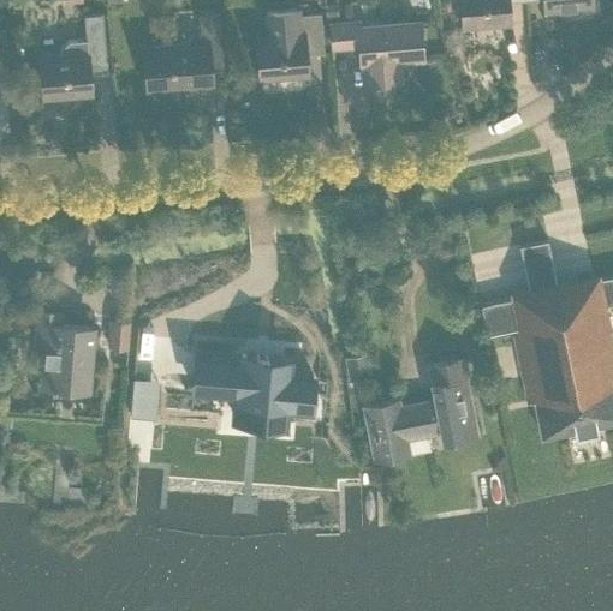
[(513,29),(511,4),(528,3),(527,0),(460,0),(464,33),(513,29)]
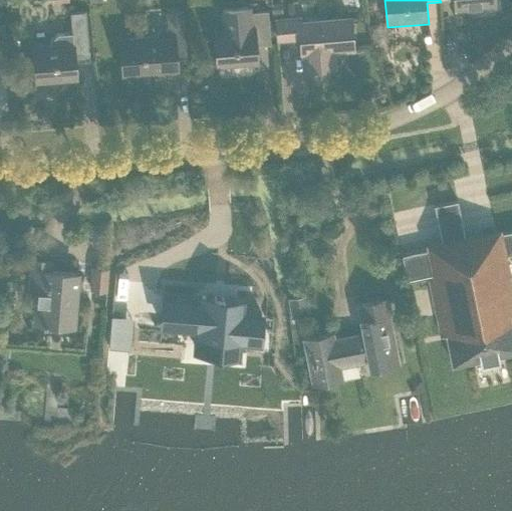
[(454,0),(456,10),(496,7),(495,0),(454,0)]
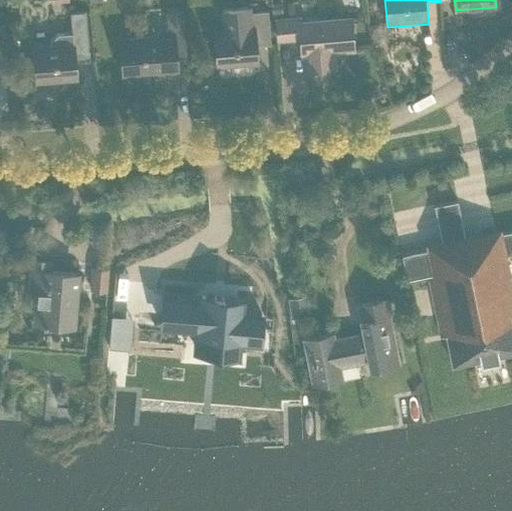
[(273,6),(273,16),(274,16),(283,16),(283,6),(277,6),(273,6)]
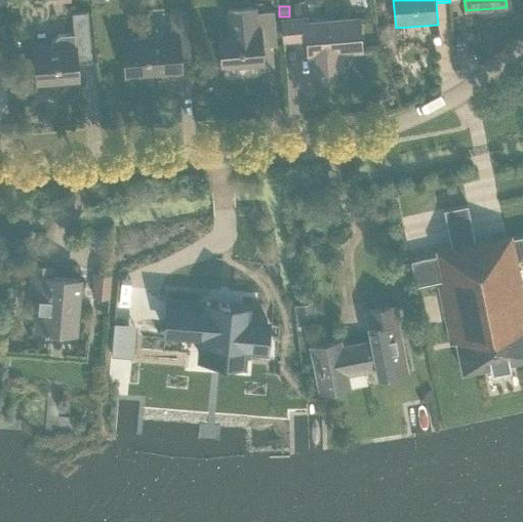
[(257,9),(227,11),(229,35),(219,35),(223,73),(265,69),(263,42),(277,41),(274,8),(257,9)]
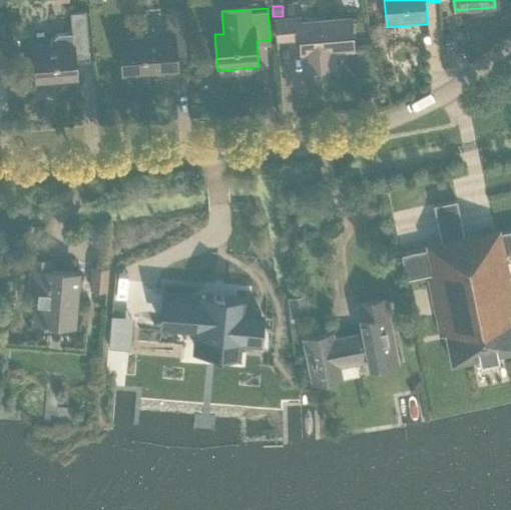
[(85,13),(70,15),(72,34),(58,35),(50,45),(33,46),(37,86),(78,82),(76,63),(90,61),(85,13)]
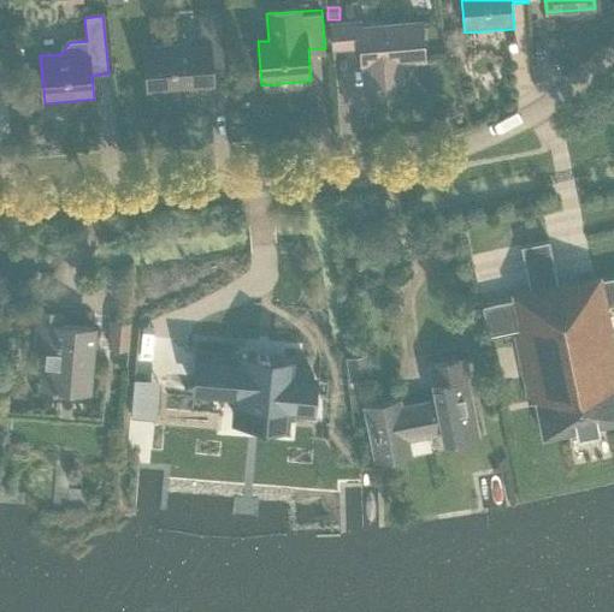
[(211,89),(210,70),(225,69),(220,16),(200,18),(202,46),(148,51),(152,94),(211,89)]
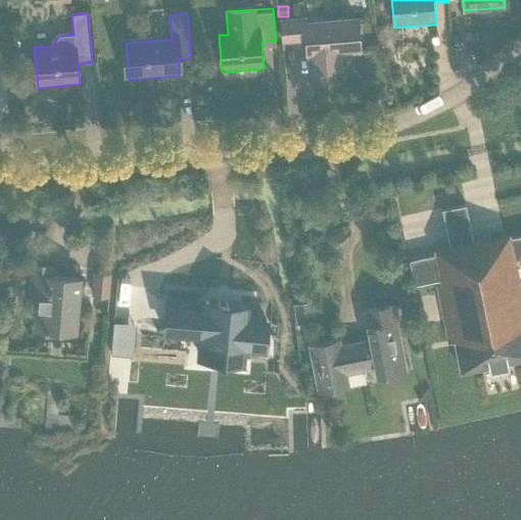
[(340,69),(339,53),(361,51),(358,20),(305,26),(305,20),(282,22),(284,43),(306,41),(309,56),(313,55),(315,73),(340,69)]
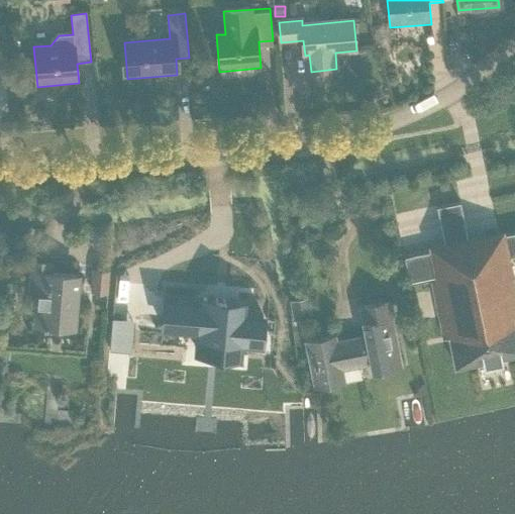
[(0,70),(9,70),(6,26),(0,26),(0,70)]
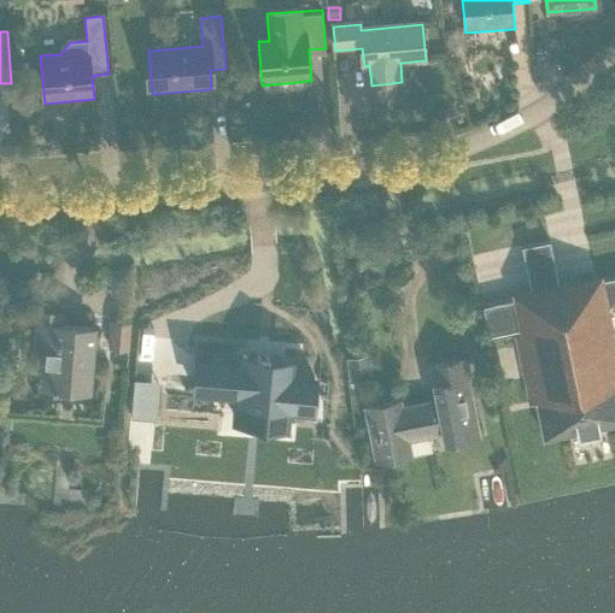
[(533,298),(484,308),(490,336),(526,328),(537,379),(526,382),(531,406),(538,405),(545,441),(614,425),(614,353),(605,308),(614,306),(614,277),(580,286),(580,288),(561,292),(551,243),(523,248),(533,298)]
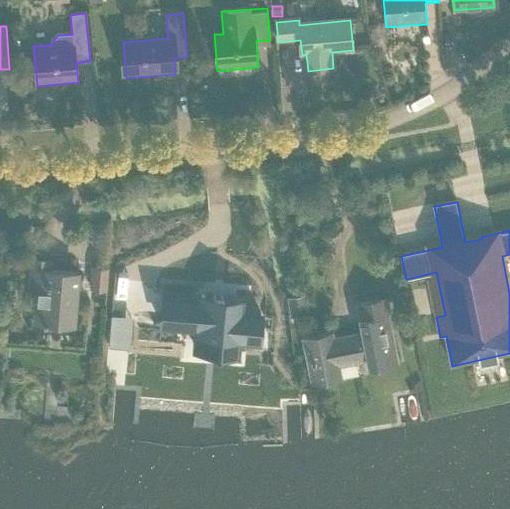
[(31,287),(39,288),(36,323),(74,325),(78,274),(51,272),(51,262),(33,260),(31,287)]
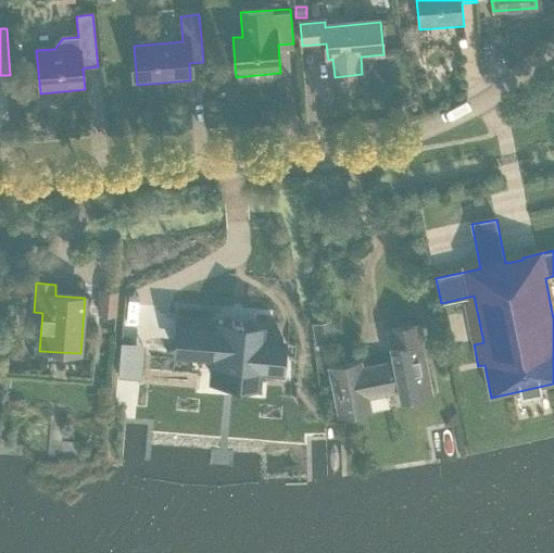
[(100,291),(98,316),(116,317),(118,293),(100,291)]
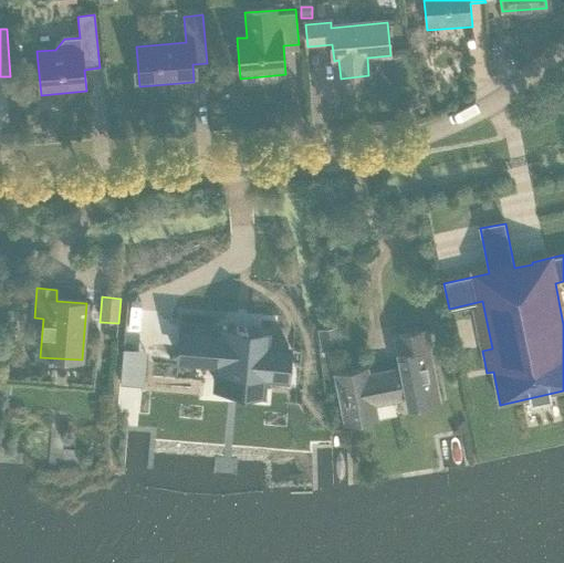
[(258,331),(222,327),(221,332),(181,329),(179,361),(219,364),(217,387),(252,389),(253,374),(286,376),(289,346),(257,344),(258,331)]
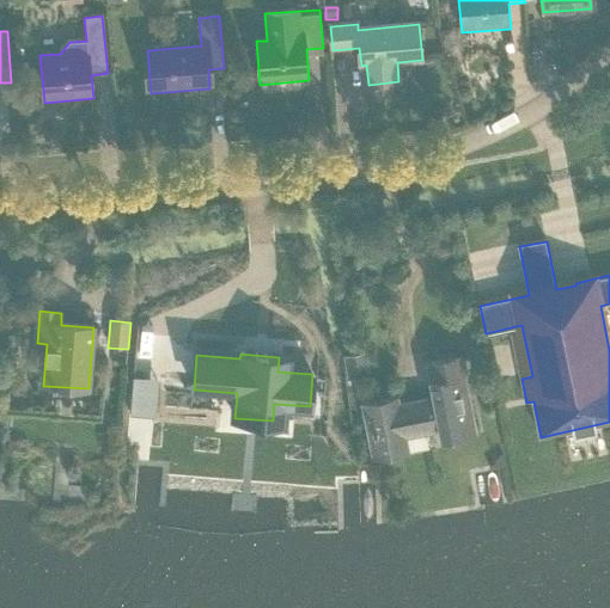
[(409,453),(406,438),(439,431),(440,441),(477,434),(462,355),(425,362),(432,400),(392,407),(391,400),(364,406),(374,460),(409,453)]
